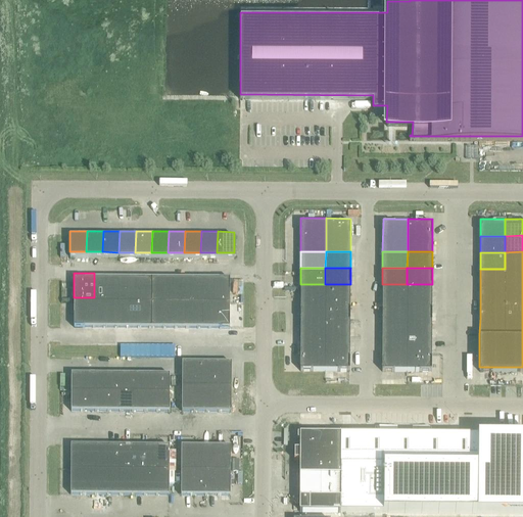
[(94,273),(94,297),(105,297),(106,273),(94,273)]
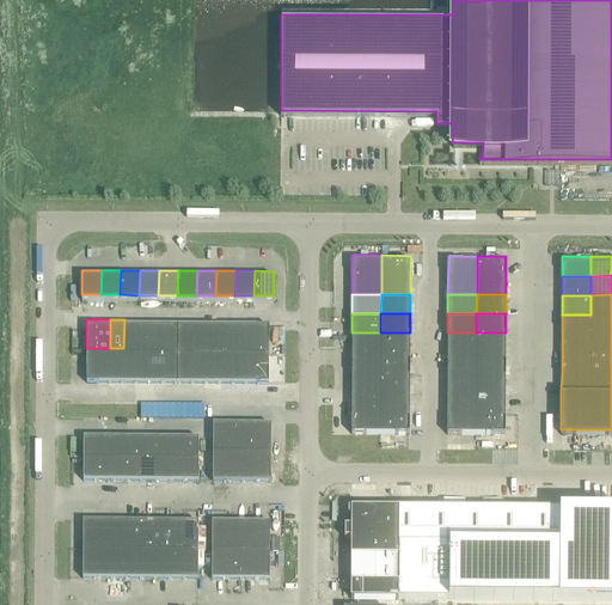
[(124,319),(123,348),(138,348),(138,319),(124,319)]
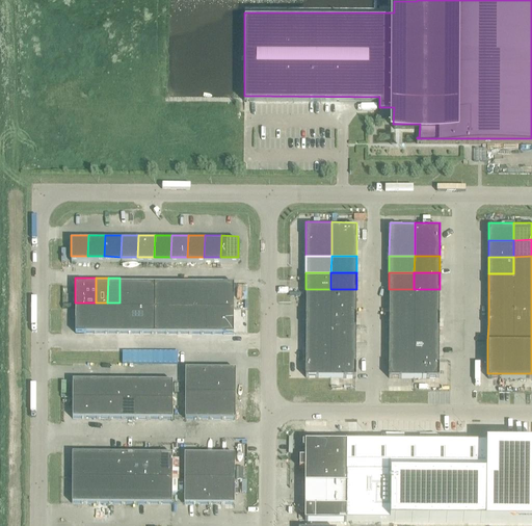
[(120,278),(120,303),(131,304),(131,278),(120,278)]
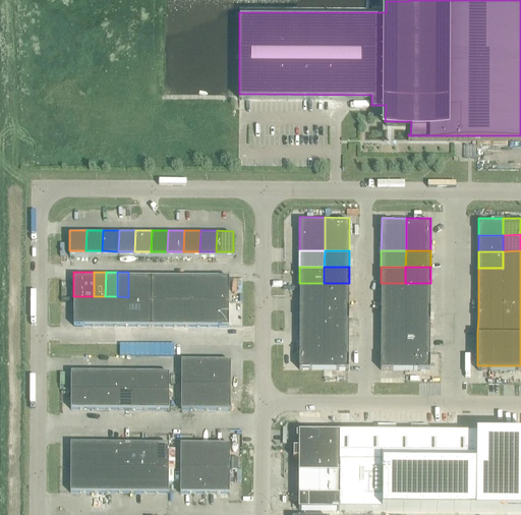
[(128,272),(128,297),(139,297),(139,272),(128,272)]
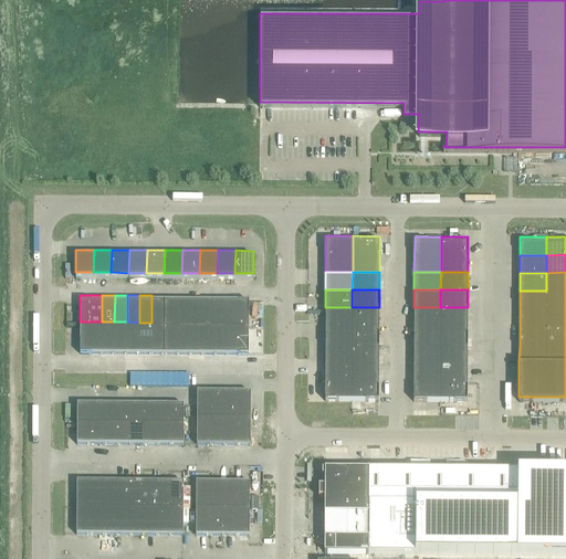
[(152,295),(152,323),(164,323),(164,296),(152,295)]
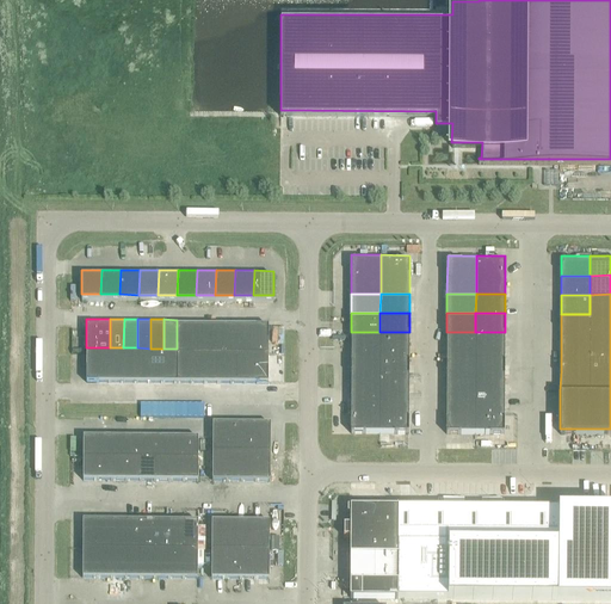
[(177,320),(177,349),(190,349),(191,320),(177,320)]
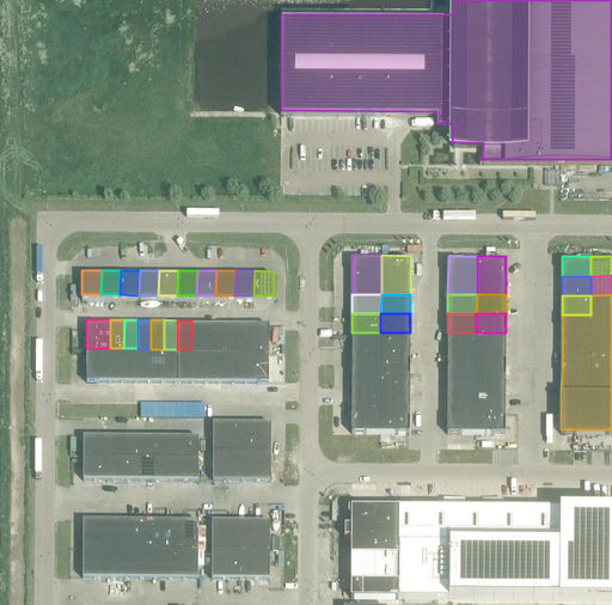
[(191,321),(190,349),(204,349),(204,321),(191,321)]
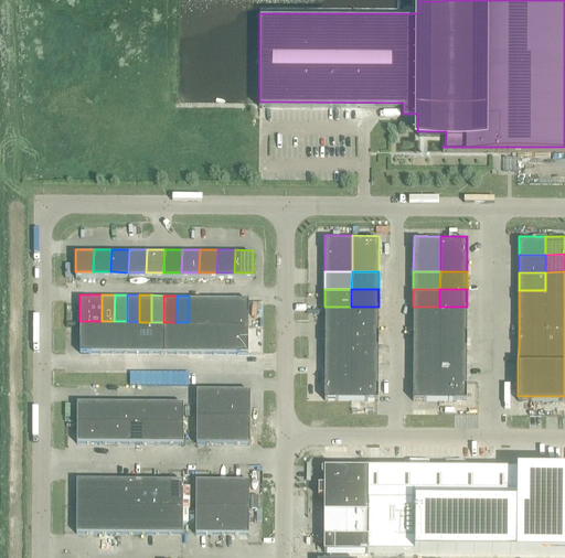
[(189,296),(189,322),(201,322),(201,296),(189,296)]
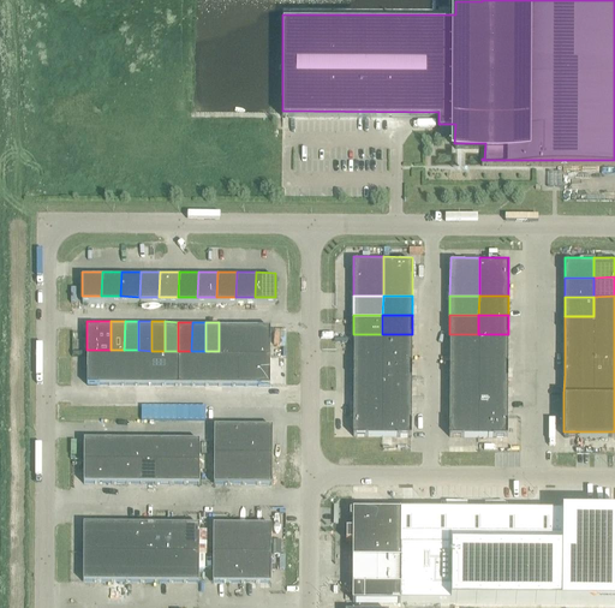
[(219,322),(219,351),(232,351),(232,322),(219,322)]
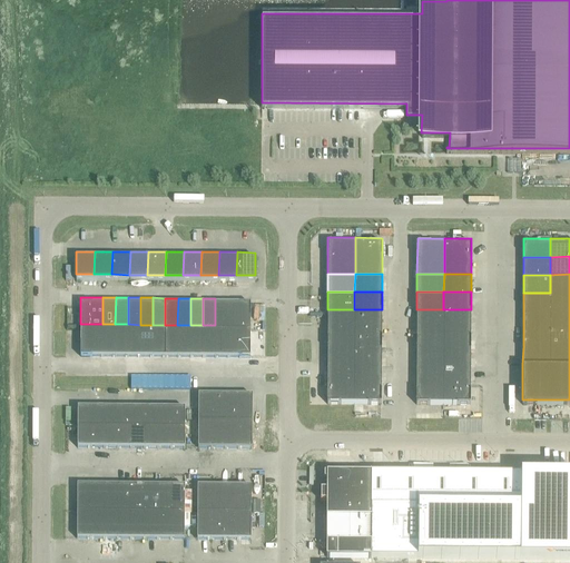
[(215,298),(215,325),(227,325),(227,298),(215,298)]
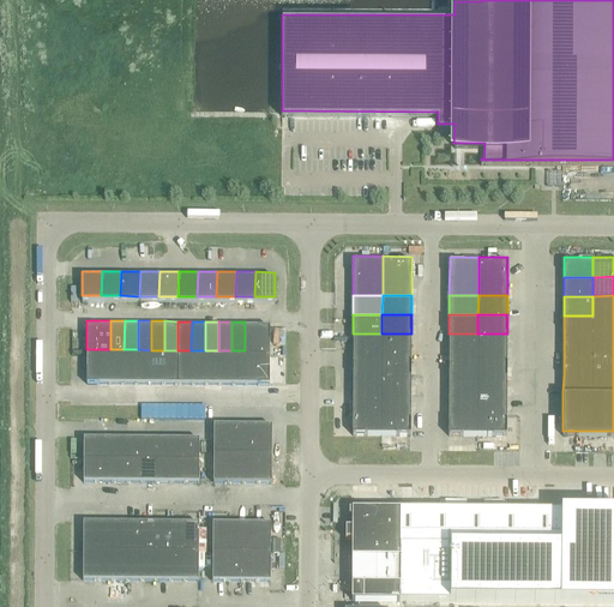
[(245,322),(245,350),(269,350),(269,322),(245,322)]
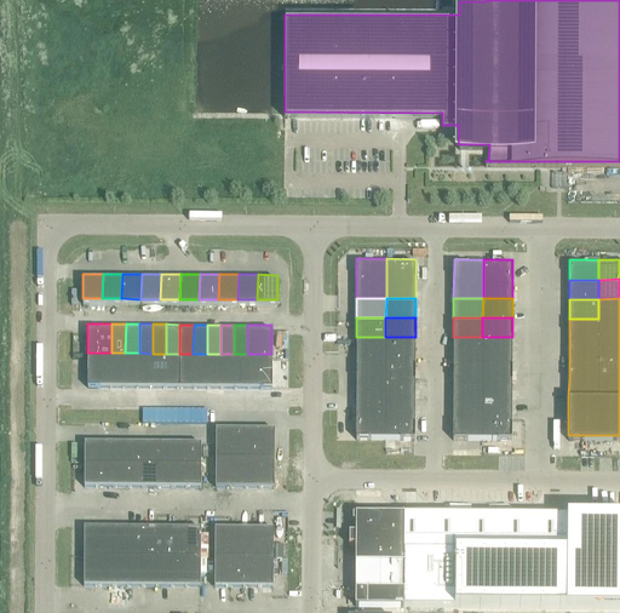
[(385,337),(356,337),(356,356),(385,356),(385,337)]
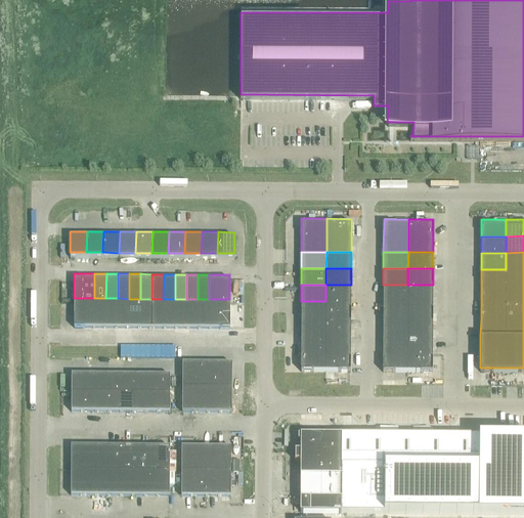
[(351,285),(325,285),(325,301),(350,301),(351,285)]
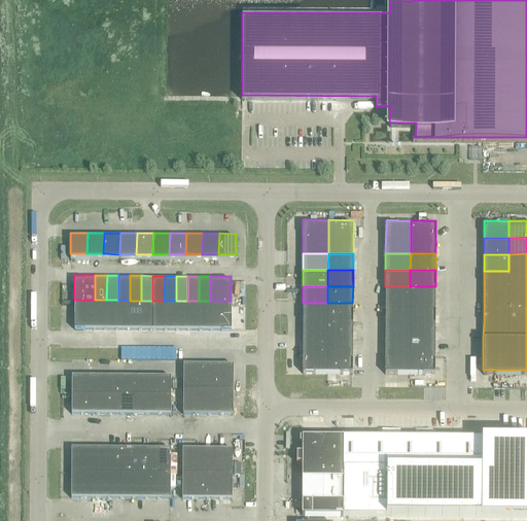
[(410,286),(385,286),(385,303),(410,303),(410,286)]
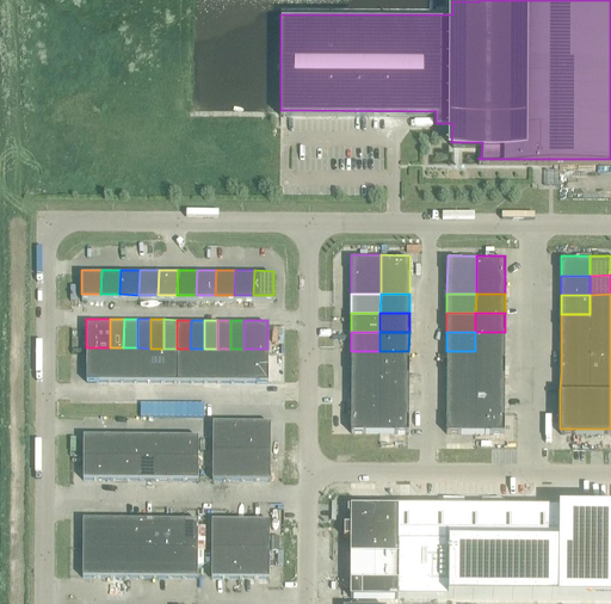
[(475,332),(475,351),(504,351),(505,332),(475,332)]
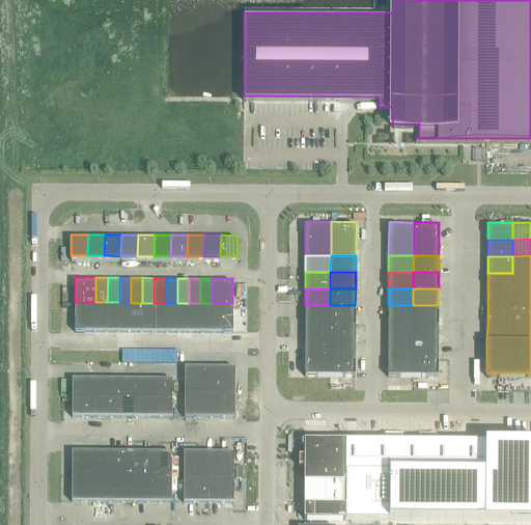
[(75,302),(75,327),(95,328),(95,302),(75,302)]
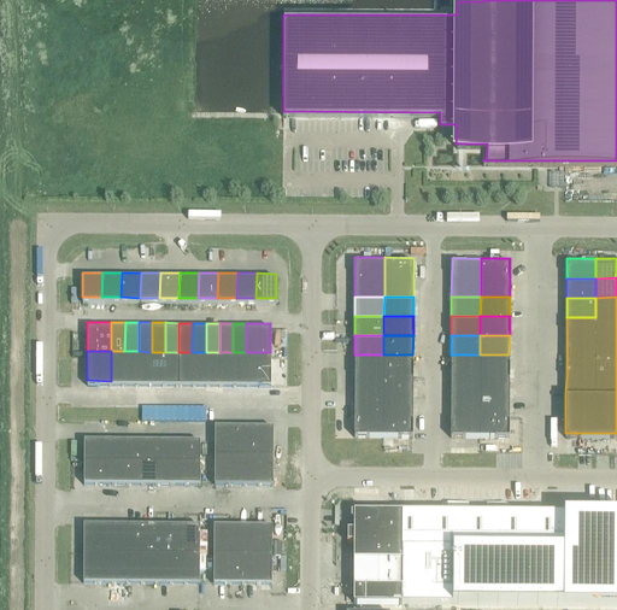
[(111,351),(111,381),(124,381),(124,351),(111,351)]
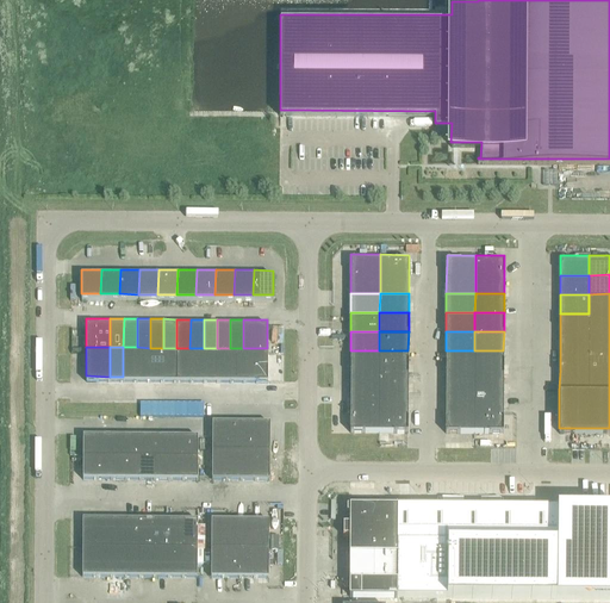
[(123,347),(123,377),(136,377),(137,347),(123,347)]
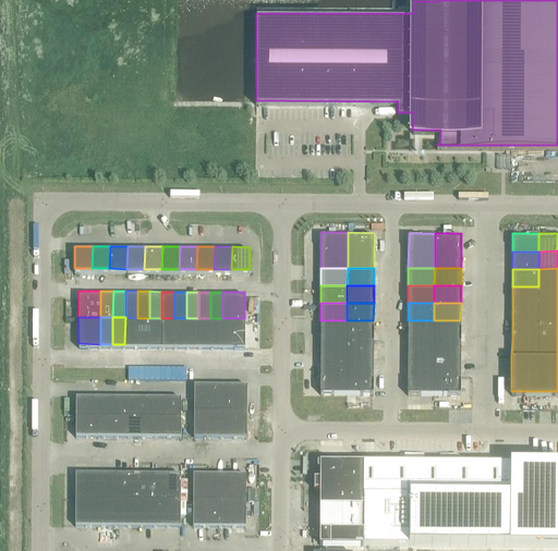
[(125,317),(124,344),(137,344),(137,318),(125,317)]
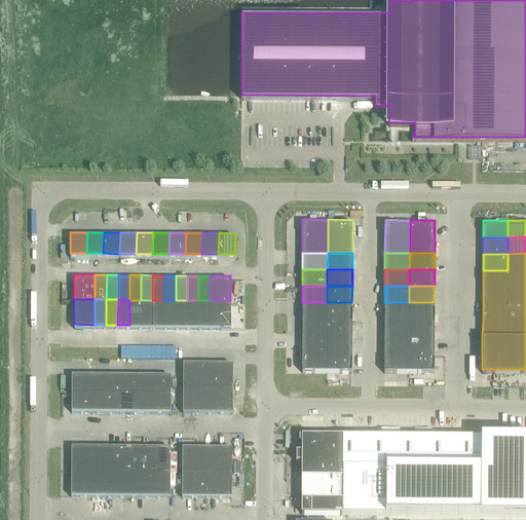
[(129,300),(129,325),(141,325),(141,300),(129,300)]
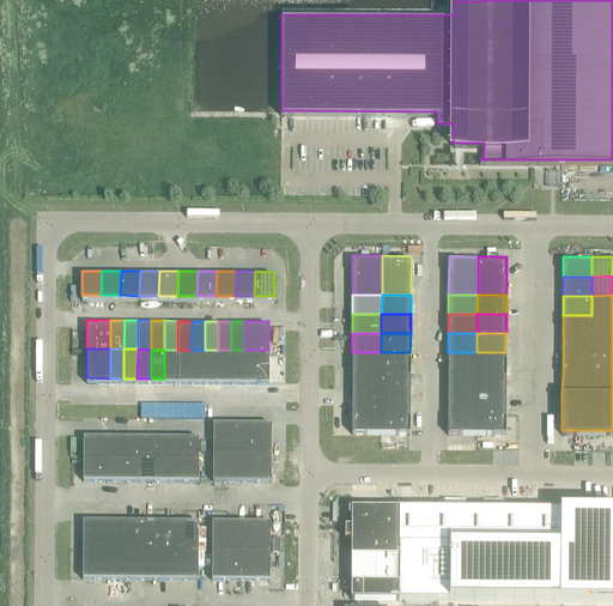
[(164,350),(164,379),(177,379),(177,350),(164,350)]
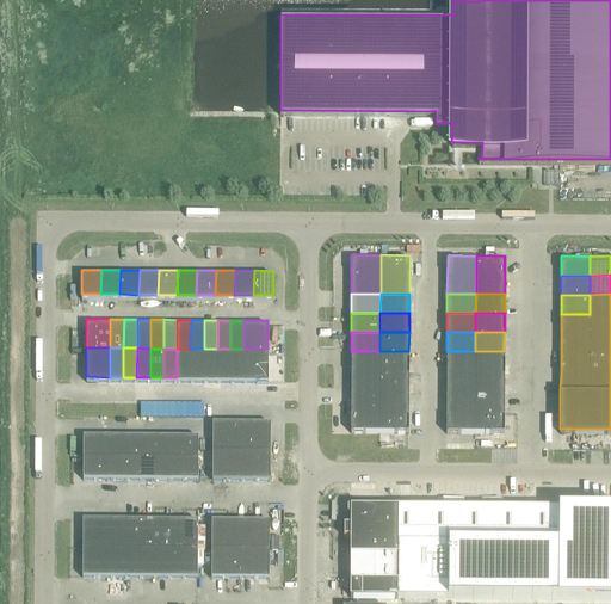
[(177,349),(177,377),(190,377),(190,349),(177,349)]
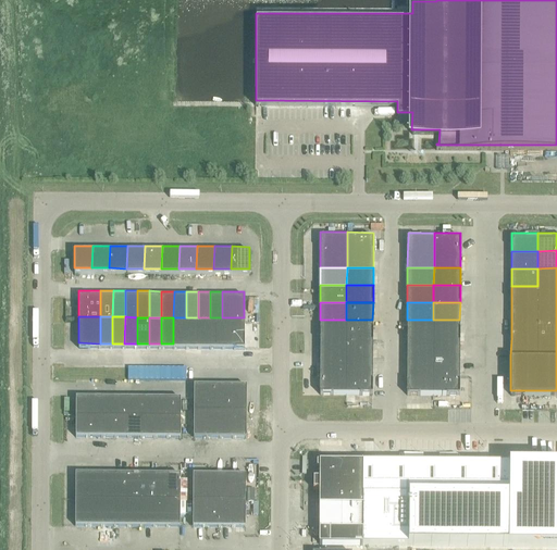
[(173,317),(173,344),(185,344),(186,317),(173,317)]
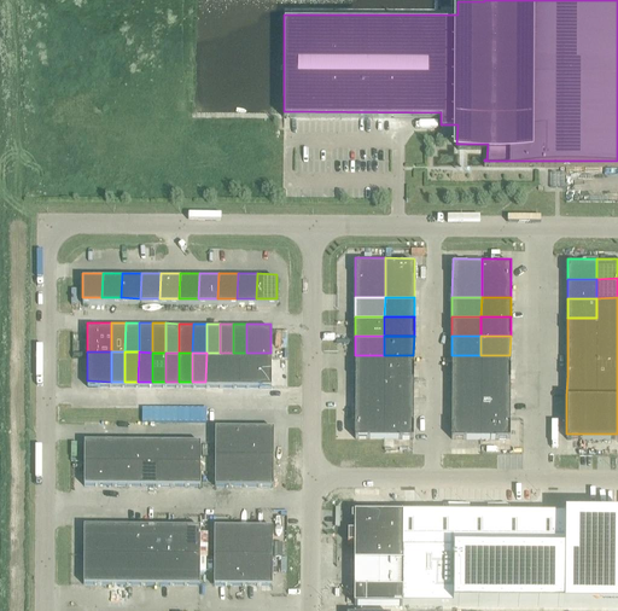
[(207,353),(205,382),(220,382),(220,353),(207,353)]
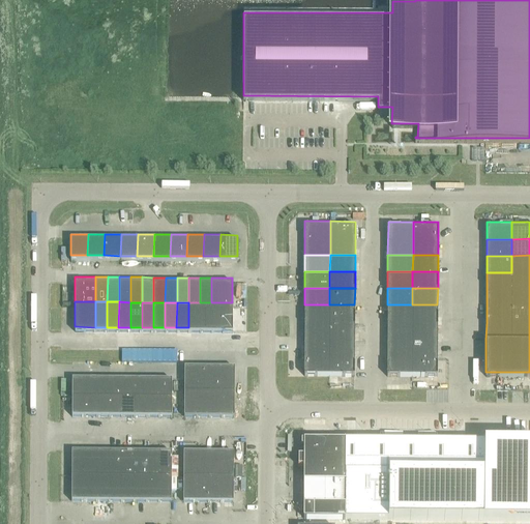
[(188,302),(188,327),(200,327),(200,302),(188,302)]
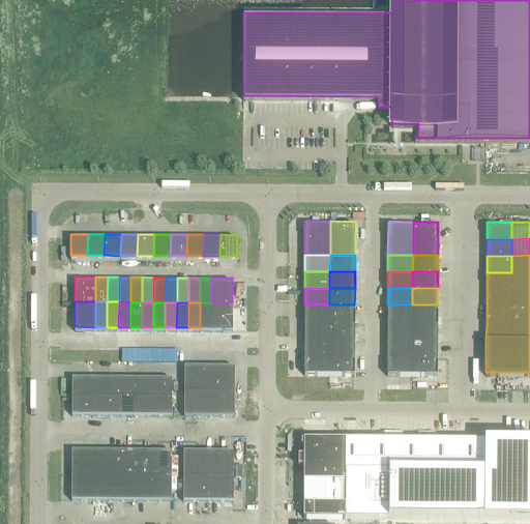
[(200,302),(200,327),(211,327),(211,302),(200,302)]
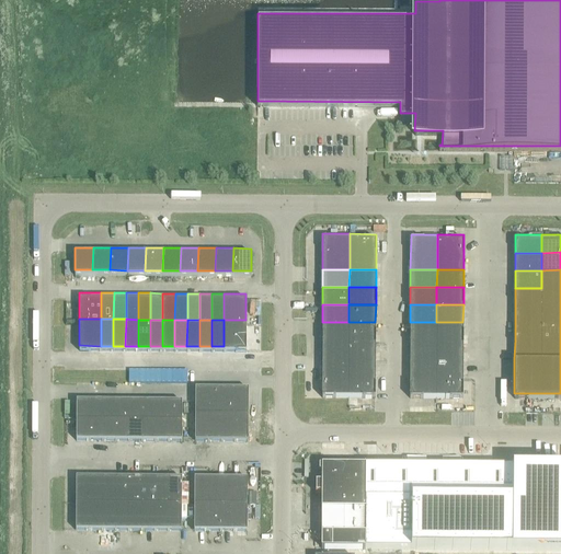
[(224,320),(224,346),(245,346),(245,320),(224,320)]
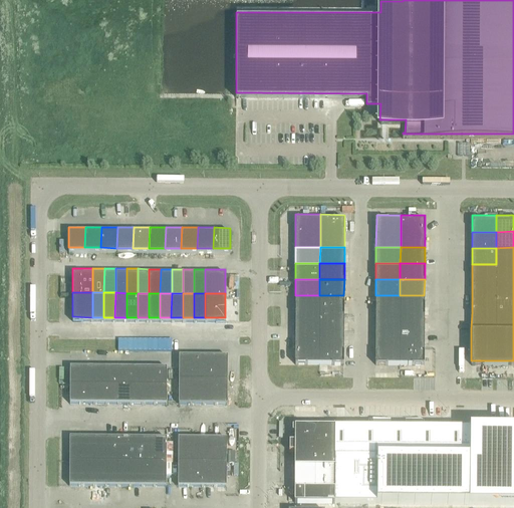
[(319,295),(295,295),(295,311),(319,311),(319,295)]
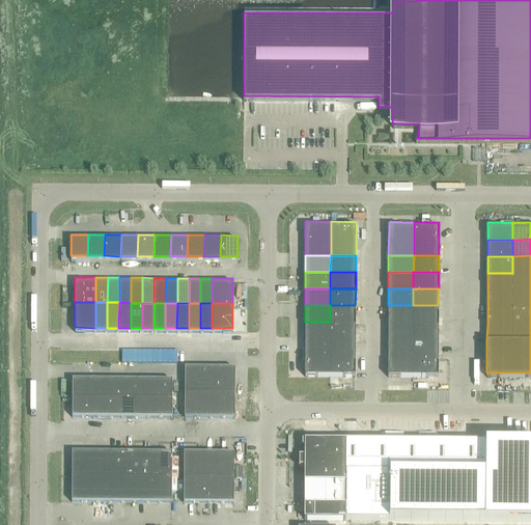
[(355,305),(330,305),(330,322),(355,322),(355,305)]
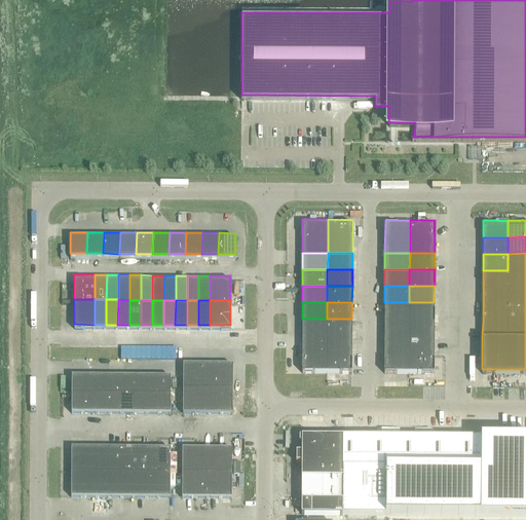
[(409,302),(384,302),(384,319),(409,319),(409,302)]
